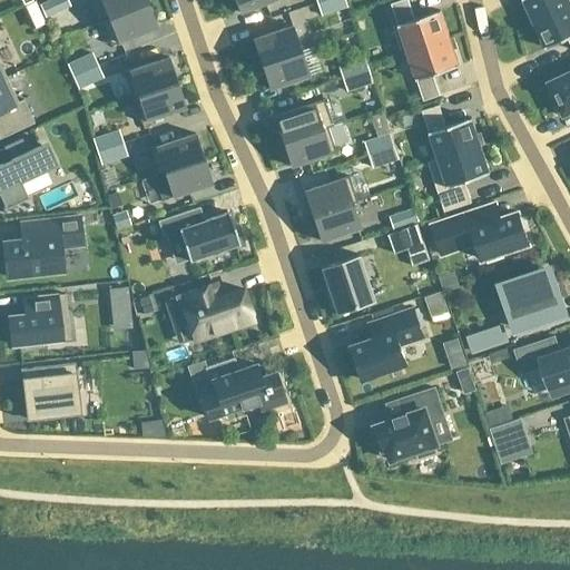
[(49,0),(39,5),(45,17),(69,6),(66,0),(49,0)]
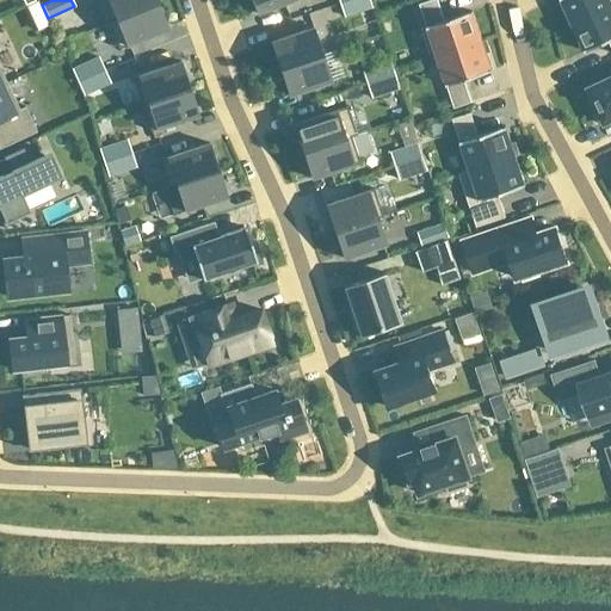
[(115,19),(156,2),(155,0),(106,0),(115,18),(115,19)]
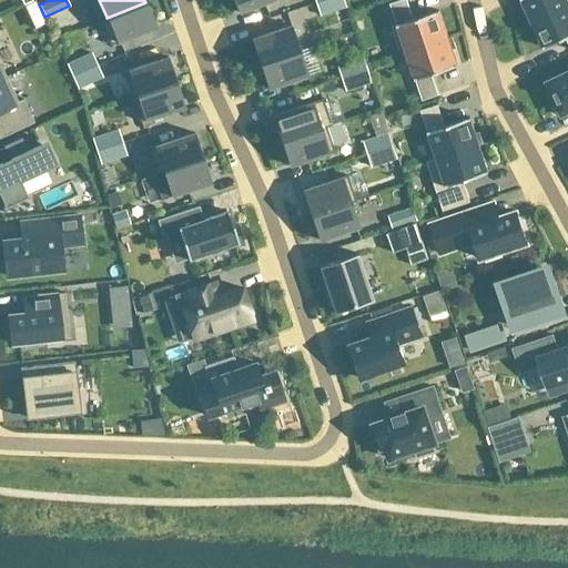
[(233,0),(239,13),(270,0),(233,0)]
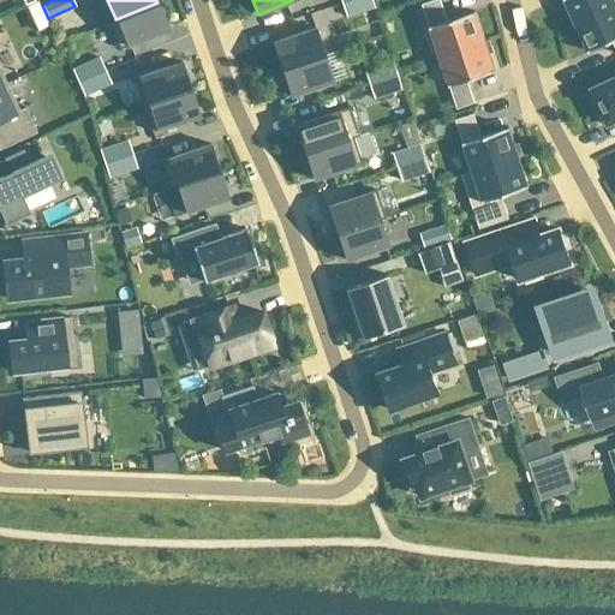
[(370,0),(350,0),(341,3),(346,17),(374,7),(370,0)]
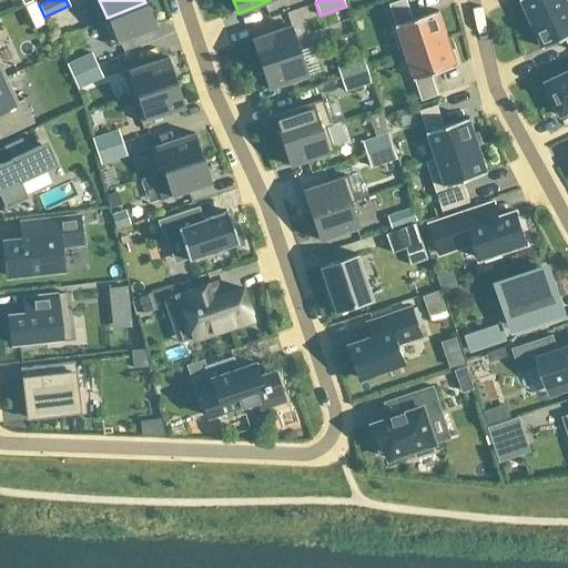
[(447,38),(438,10),(413,19),(406,0),(399,0),(389,3),(396,24),(391,27),(401,53),(447,38)]
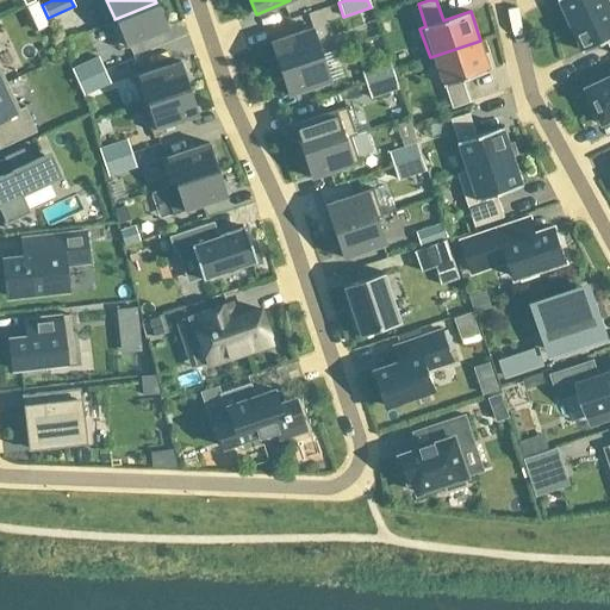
[(609,1),(609,0),(559,0),(571,25),(609,6),(609,1)]
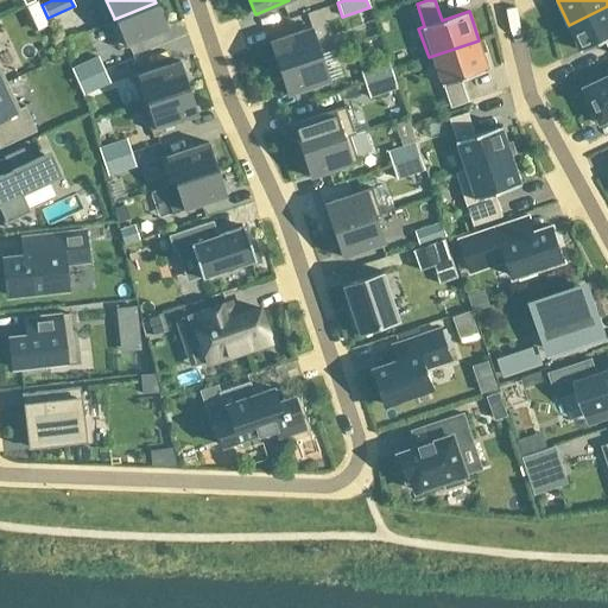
[(37,1),(20,10),(25,18),(40,10),(37,1)]
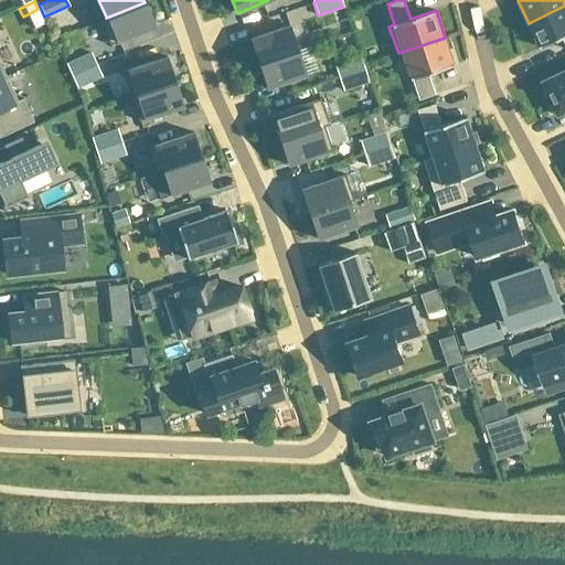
[(155,27),(145,2),(106,18),(106,17),(98,20),(109,45),(155,27)]
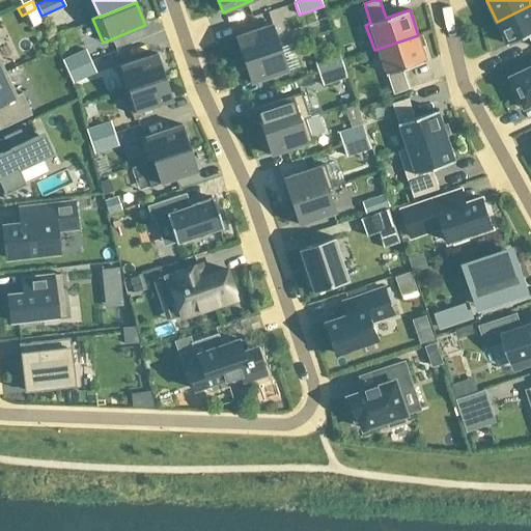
[(530,5),(497,22),(507,45),(528,35),(530,42),(530,5)]
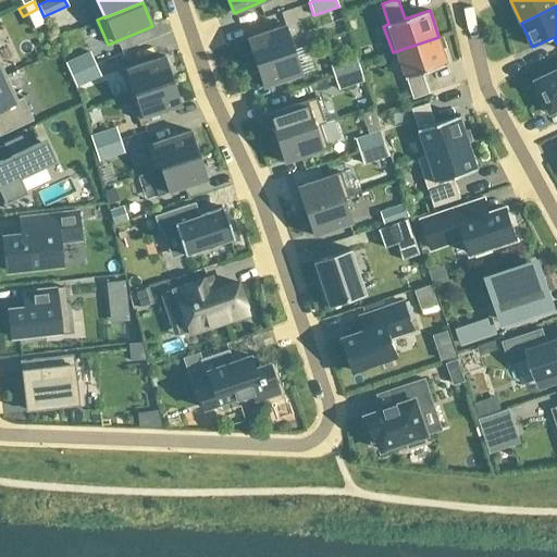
[(255,62),(294,49),(285,25),(246,38),(255,62)]
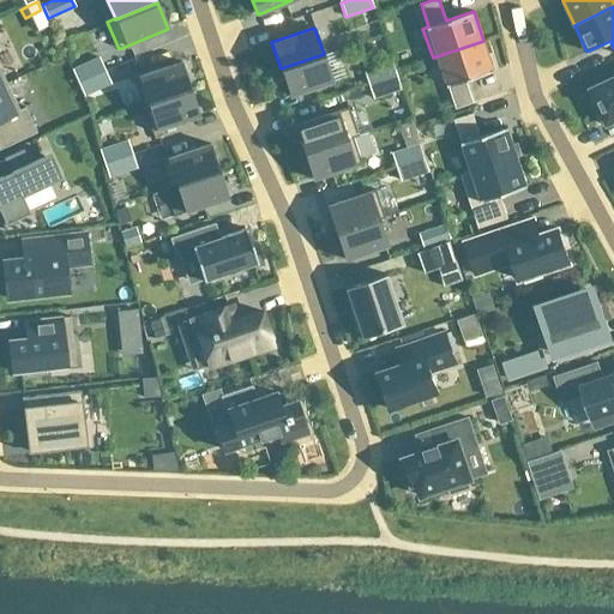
[(494,71),(483,41),(433,58),(433,59),(438,56),(456,109),(474,102),(467,79),(494,71)]
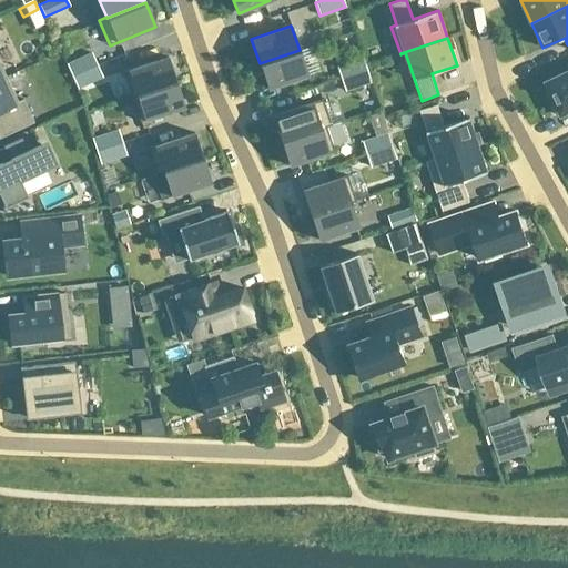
[(300,50),(260,63),(267,89),(307,75),(300,50)]
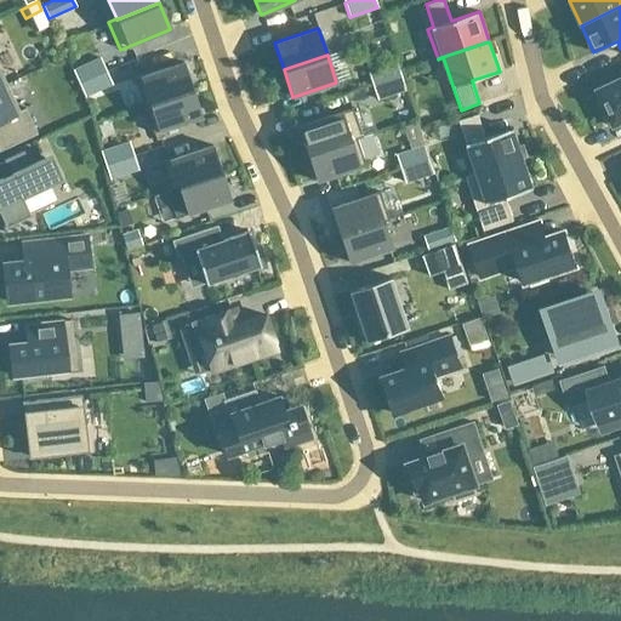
[(79,84),(106,72),(100,58),(73,69),(79,84)]
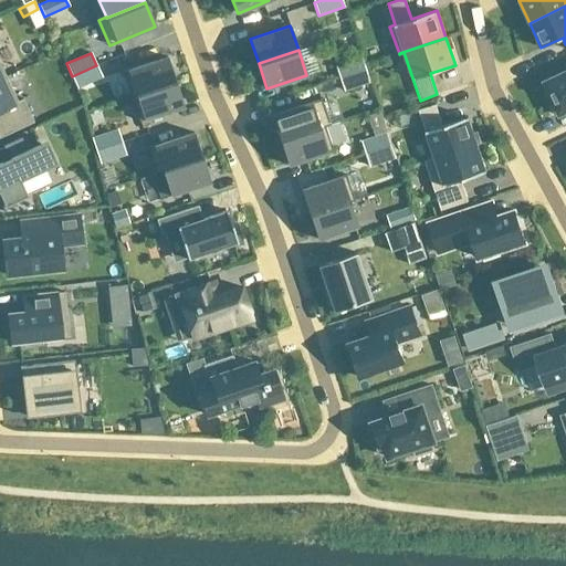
[(130,96),(175,82),(167,56),(122,72),(130,96)]
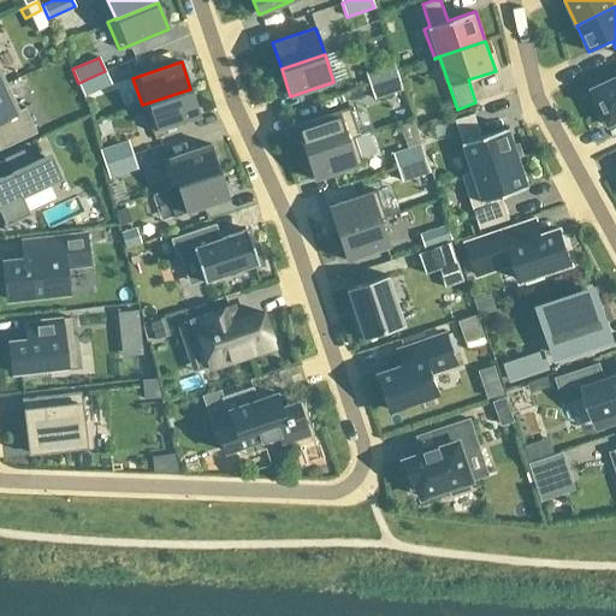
[(369,86),(397,76),(392,63),(366,71),(369,86)]
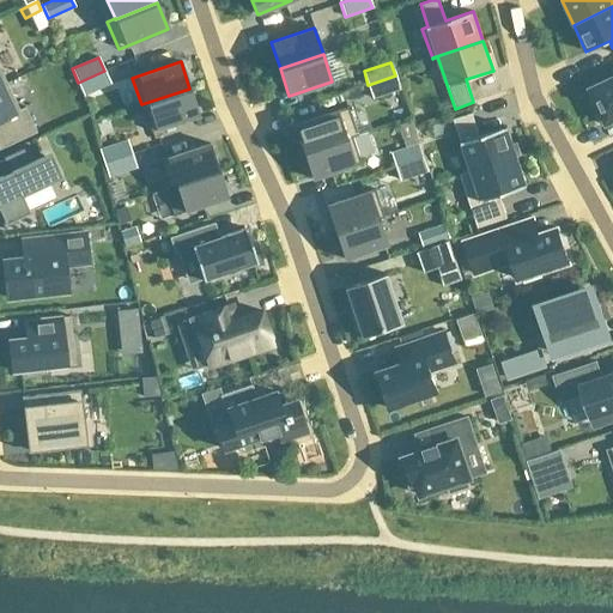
[(104,71),(78,83),(84,95),(110,83),(104,71)]
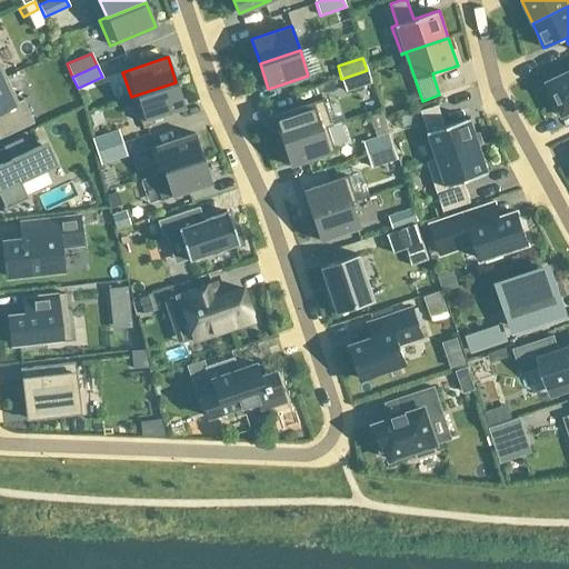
[(367,70),(341,79),(346,91),(371,83),(367,70)]
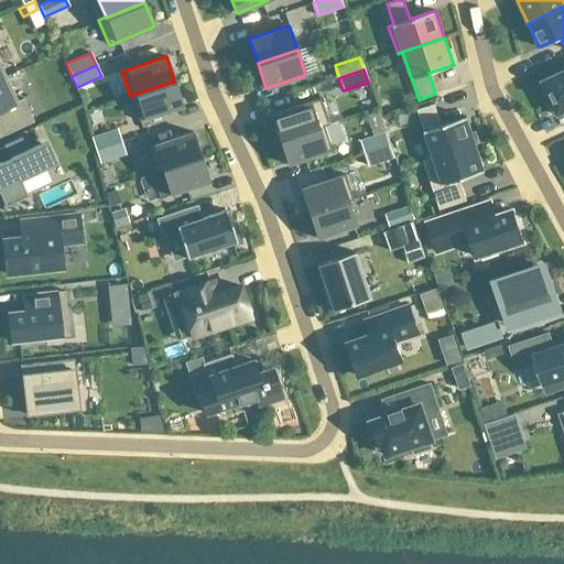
[(563,72),(543,82),(548,93),(543,95),(553,115),(563,109),(563,72)]
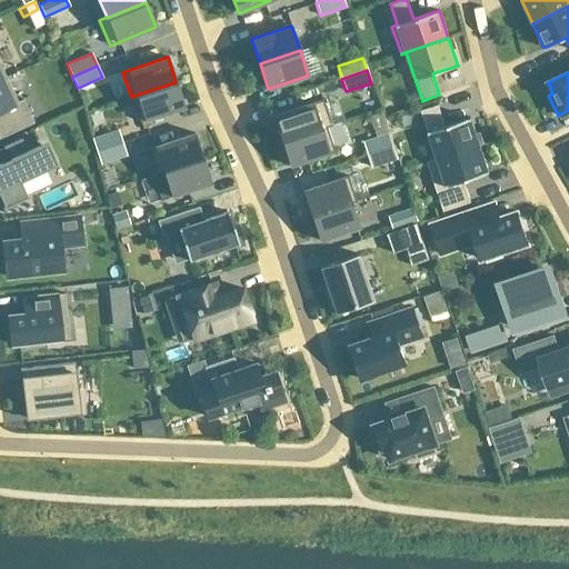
[(19,106),(6,77),(0,79),(0,126),(5,136),(33,122),(25,102),(19,106)]
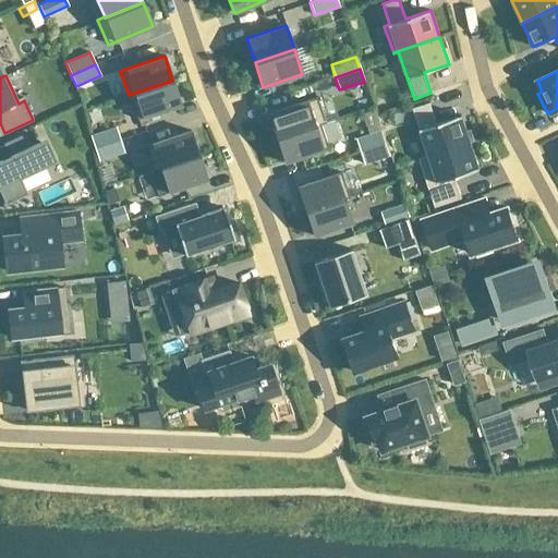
[(181,105),(172,81),(129,95),(137,120),(181,105)]
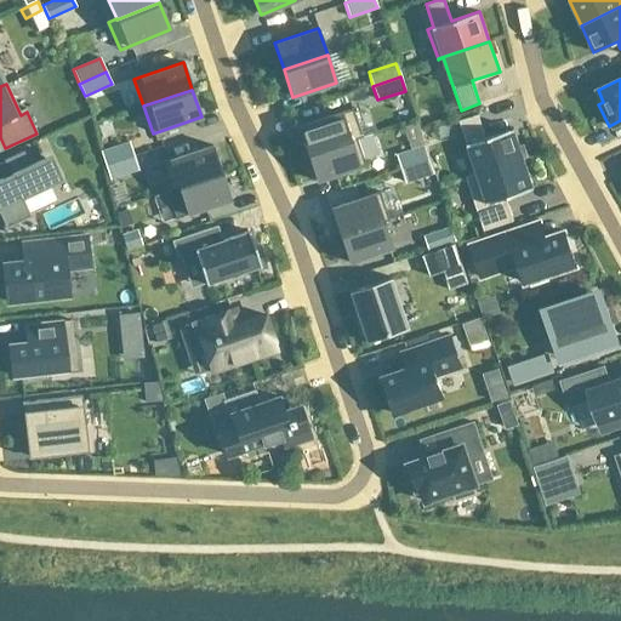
[(297,126),(307,154),(355,138),(362,137),(352,108),(297,126)]
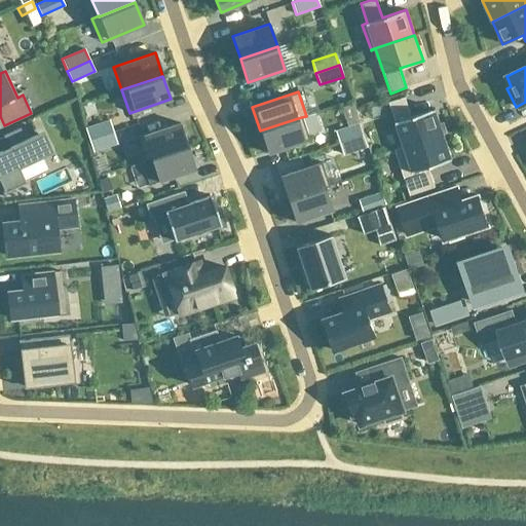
[(388,103),(403,147),(404,147),(443,134),(435,109),(411,116),(404,98),(388,103)]
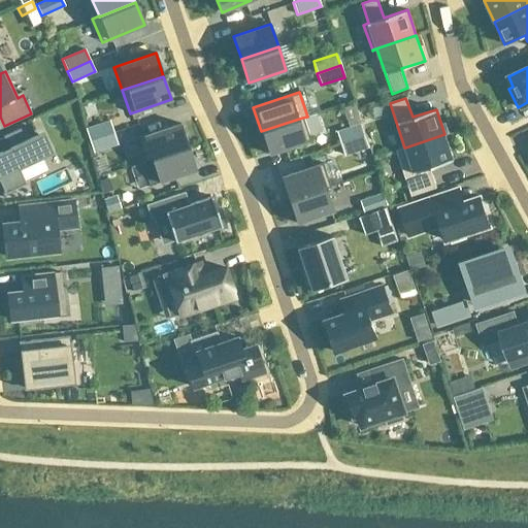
[(302,118),(261,131),(268,154),(310,140),(302,118)]
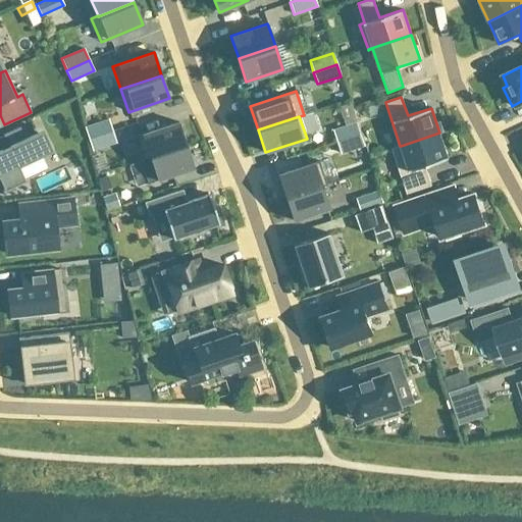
[(89,139),(112,132),(108,119),(85,126),(89,139)]
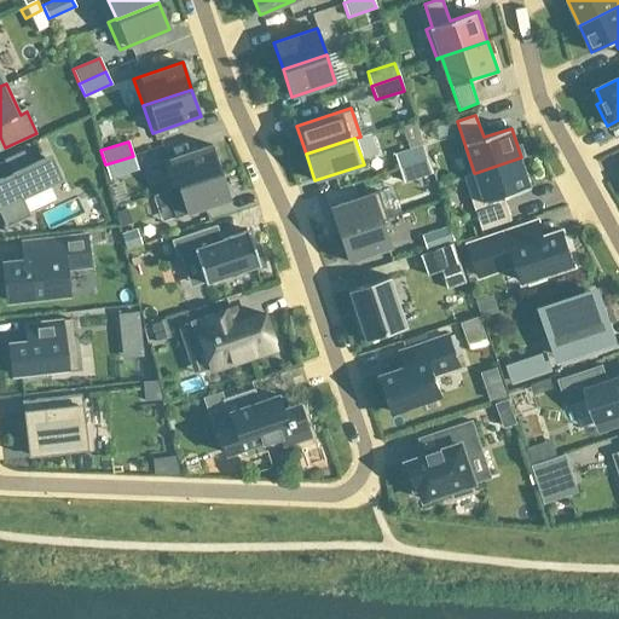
[(160,162),(169,190),(178,187),(177,186),(220,172),(210,145),(160,162)]
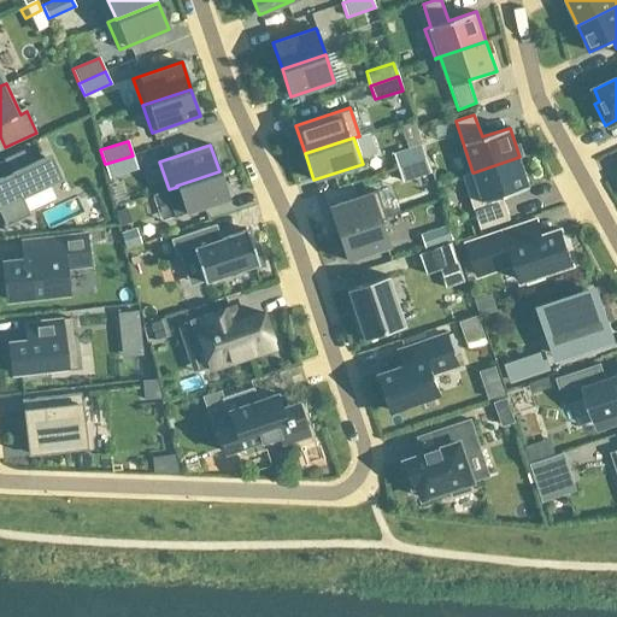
[(398,168),(425,158),(421,145),(393,154),(398,168)]
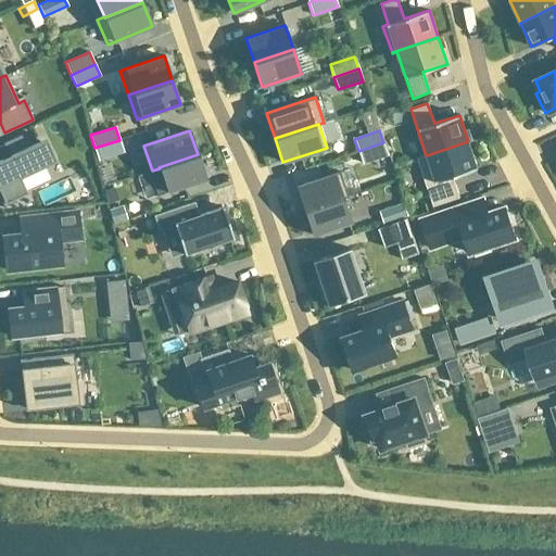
[(2,204),(26,192),(20,178),(49,164),(39,141),(25,148),(21,137),(21,136),(2,143),(3,146),(4,144),(9,155),(0,159),(0,193),(3,202),(1,202),(2,204)]
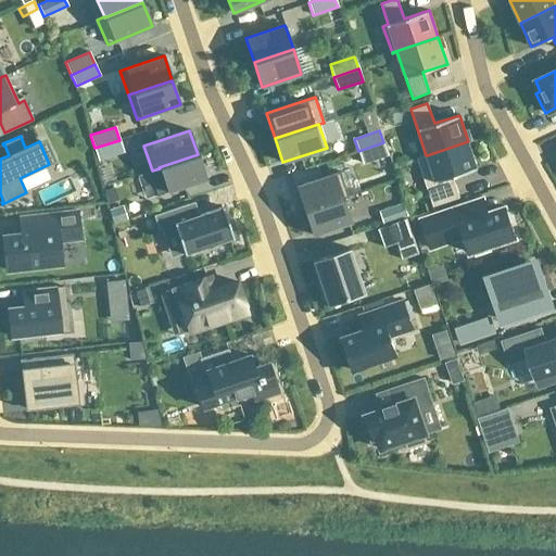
[(119,140),(95,148),(98,160),(123,152),(119,140)]
